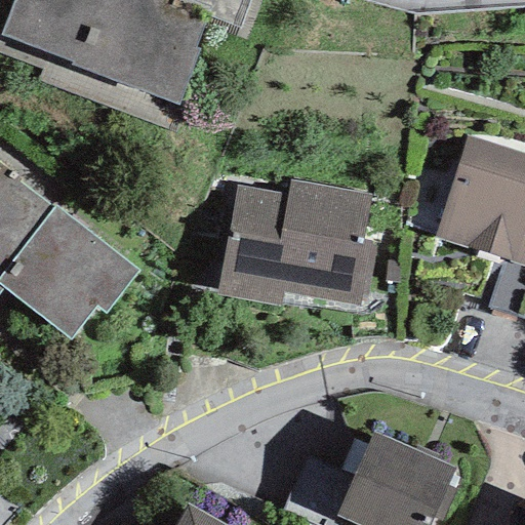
[(12,0),(0,34),(0,36),(71,63),(69,66),(177,107),(197,50),(193,48),(208,8),(188,0),(12,0)]
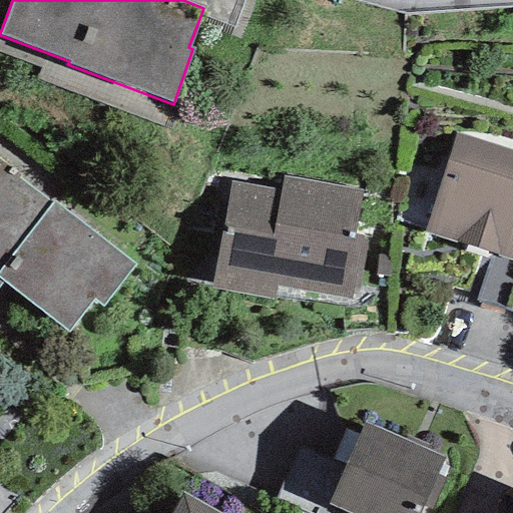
[(512,261),(512,150),(456,134),(424,232),(492,254),(512,261)]
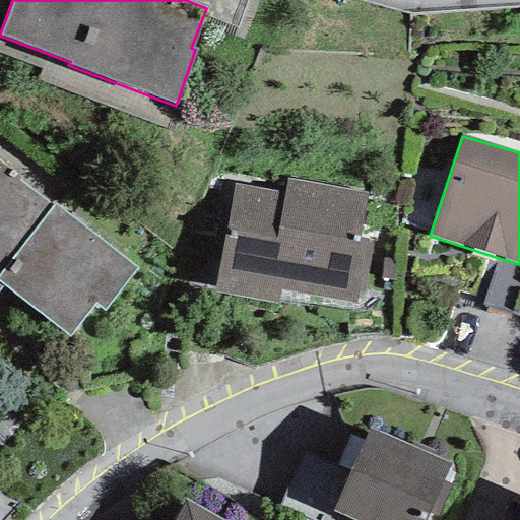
[(0,164),(0,288),(2,285),(69,338),(94,304),(103,312),(136,269),(54,205),(52,207),(0,164)]
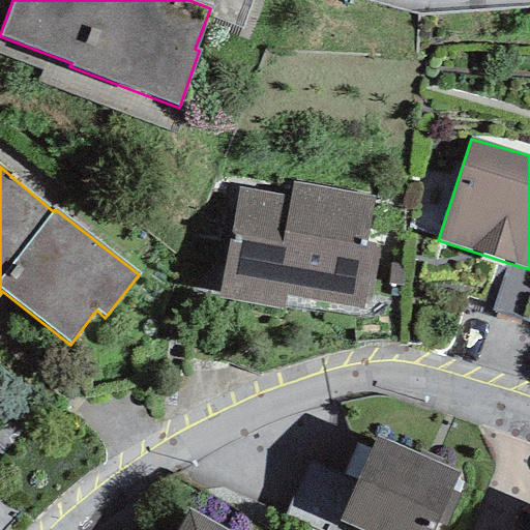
[(216,300),(282,312),(285,295),(362,310),(363,301),(370,302),(381,243),(366,240),(375,197),(291,181),(288,197),(237,187),(216,300)]
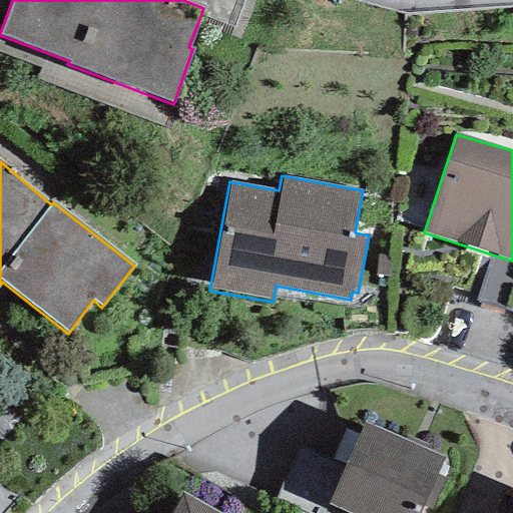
[(507,310),(512,293),(512,261),(492,254),(476,299),(507,310)]
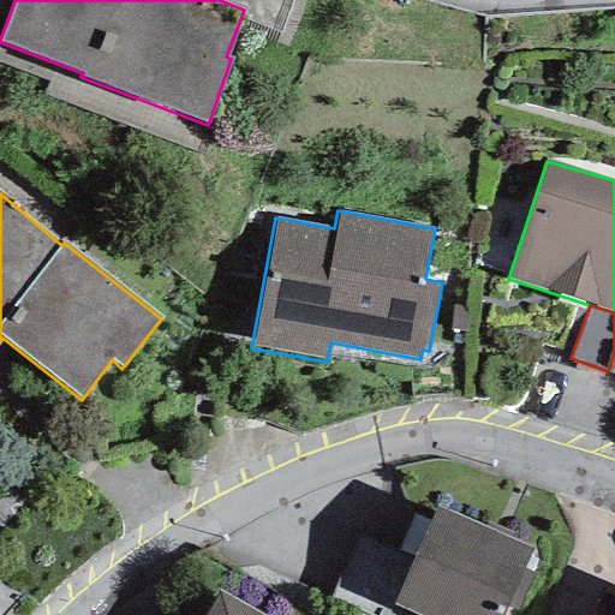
[(532,550),(437,509),(395,604),(419,614),(502,614),(506,608),(524,569),(532,550)]
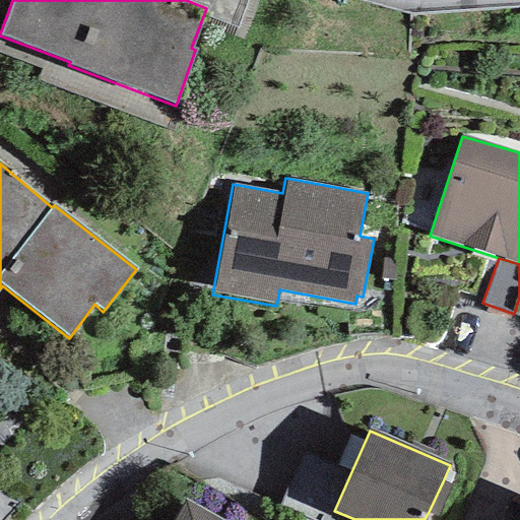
[(451,486),(443,481),(428,514),(437,517),(451,486)]
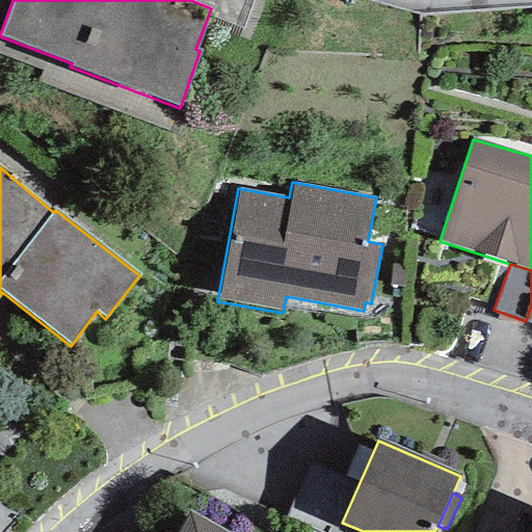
[(227,531),(190,511),(178,531),(227,531)]
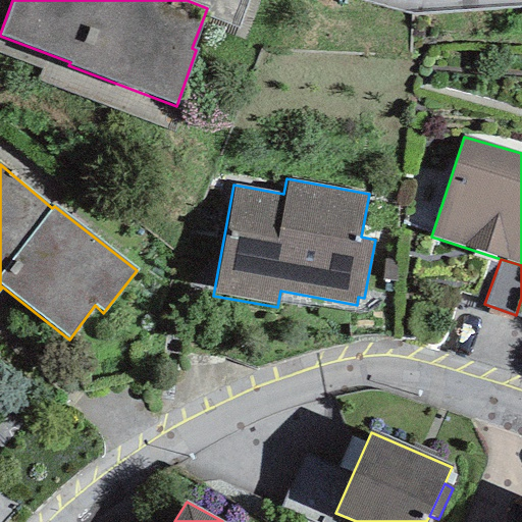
All buildings are outlined.
